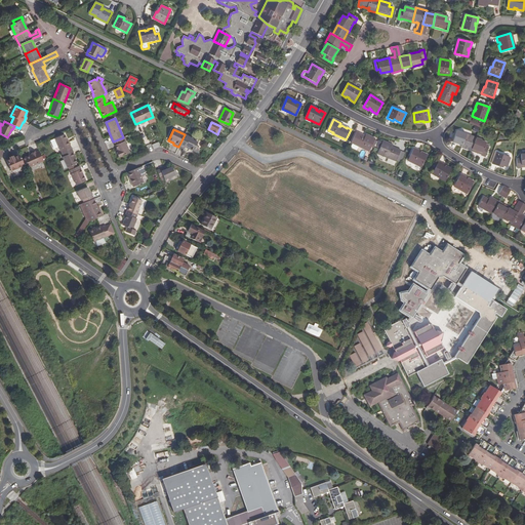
[(369,150),(370,150),(371,147),(375,139),(367,135),(366,138),(365,138),(365,137),(364,136),(359,134),(360,134),(356,132),(351,143),(364,149),(364,148),(369,150)]
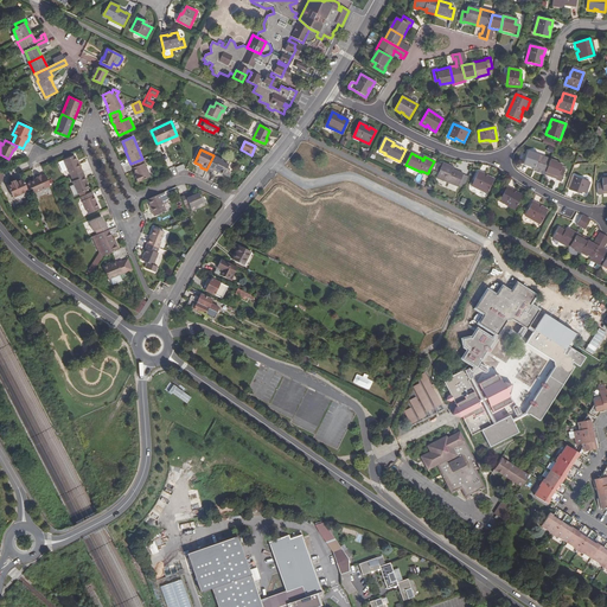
[(536,171),(545,174),(550,160),(549,160),(543,158),(544,157),(534,153),(532,155),(528,154),(524,164),(535,167),(536,167),(537,167),(536,171)]
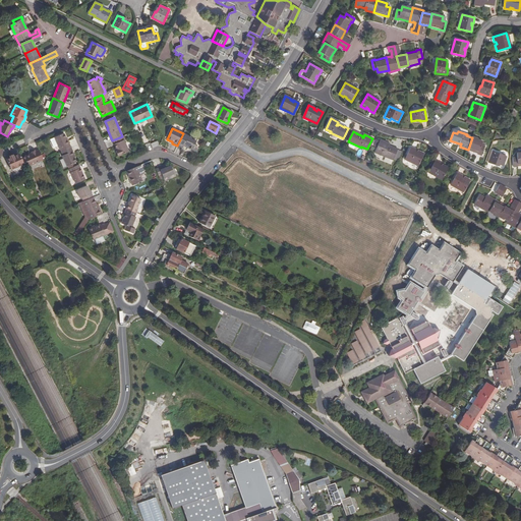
[(60,148),(61,152),(71,148),(69,143),(68,143),(63,133),(49,139),(52,148),(56,146),(57,149),(60,148)]
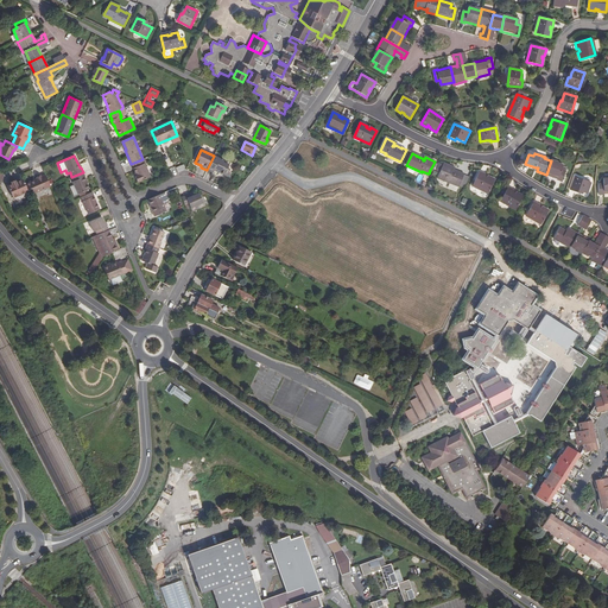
[(214,170),(227,176),(229,171),(228,170),(227,169),(228,165),(222,163),(223,160),(214,156),(207,170),(213,173),(214,170)]
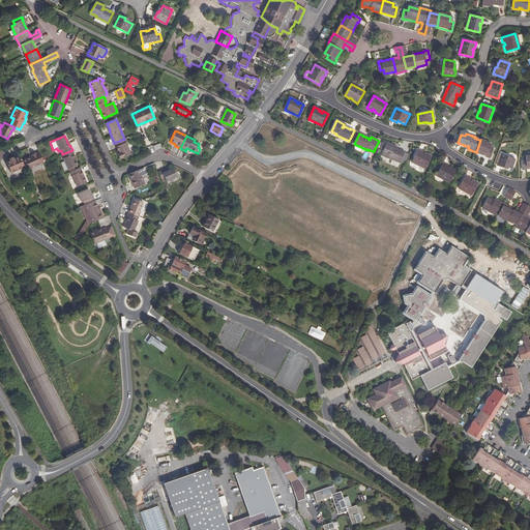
[(124,139),(114,143),(118,151),(119,153),(117,153),(120,159),(130,154),(125,143),(127,142),(125,138),(124,139)]
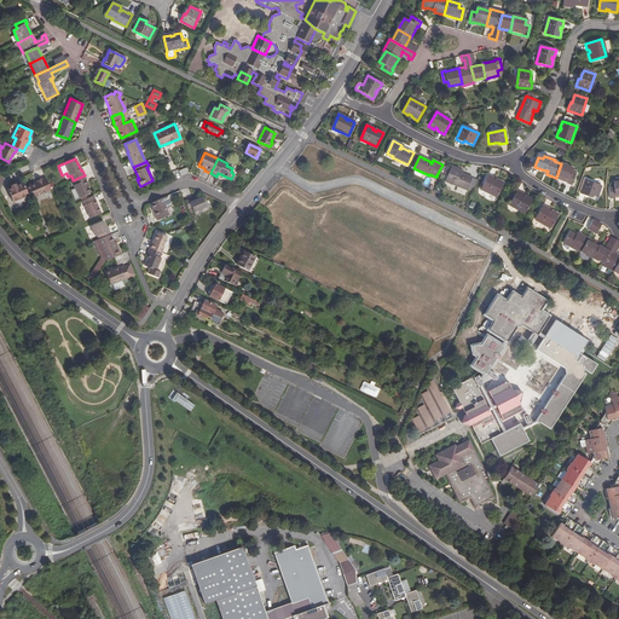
[(567,183),(572,184),(576,174),(571,172),(572,168),(561,163),(556,178),(567,181),(567,183)]
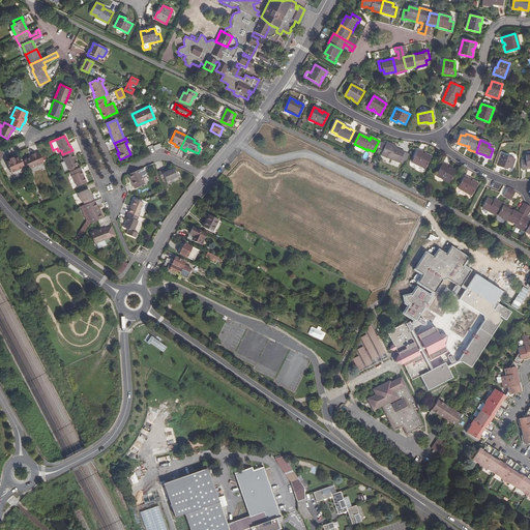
[(387,156),(400,163),(404,152),(401,150),(401,151),(395,148),(394,148),(394,149),(393,148),(394,145),(387,142),(382,153),(387,155),(387,156)]
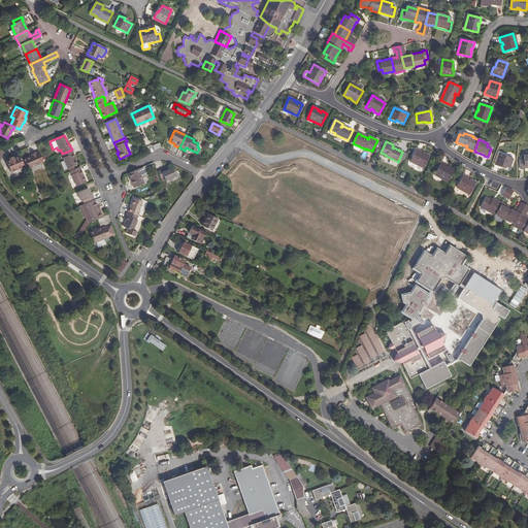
[(62,154),(64,157),(63,158),(64,161),(68,168),(69,168),(76,165),(77,164),(72,154),(73,154),(72,150),(62,154)]
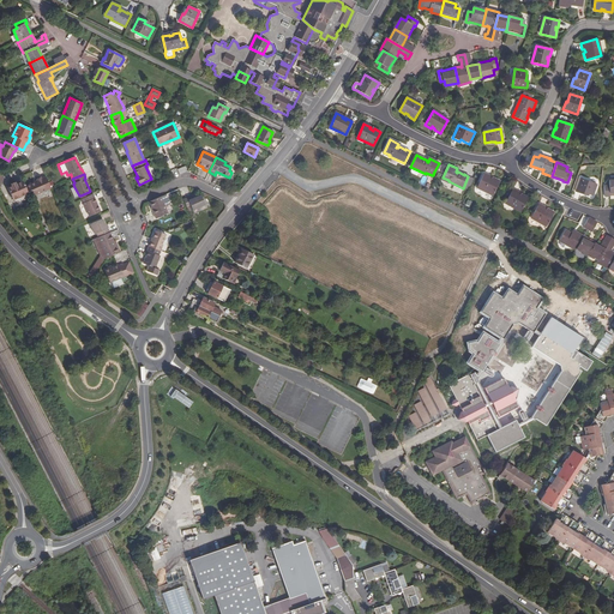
[(476,187),(493,196),(499,181),(493,179),(493,180),(489,179),(491,178),(483,174),(476,187)]
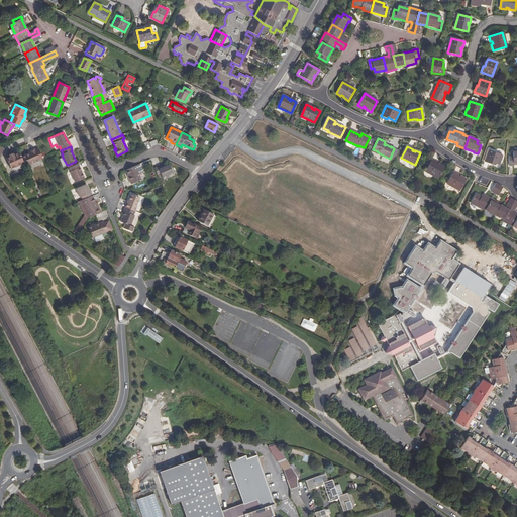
[(23,163),(25,167),(42,159),(38,148),(35,150),(34,149),(30,150),(31,152),(21,157),(23,163)]
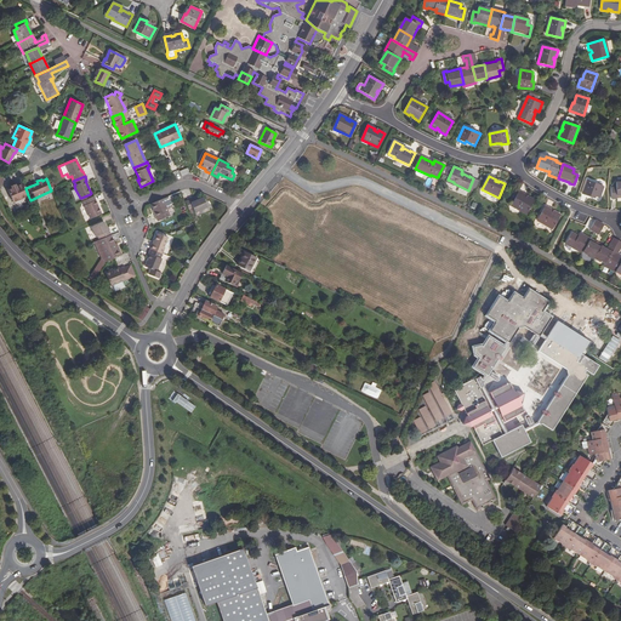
[(586,181),(582,194),(590,197),(591,194),(594,197),(599,198),(604,187),(586,181)]
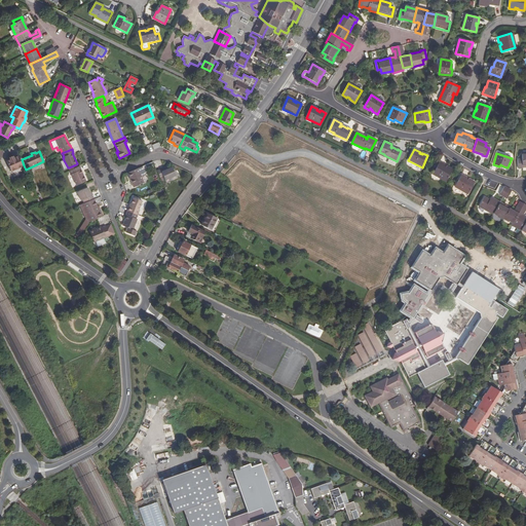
[(6,161),(11,172),(24,165),(22,159),(20,155),(13,158),(12,156),(9,157),(10,159),(6,161)]
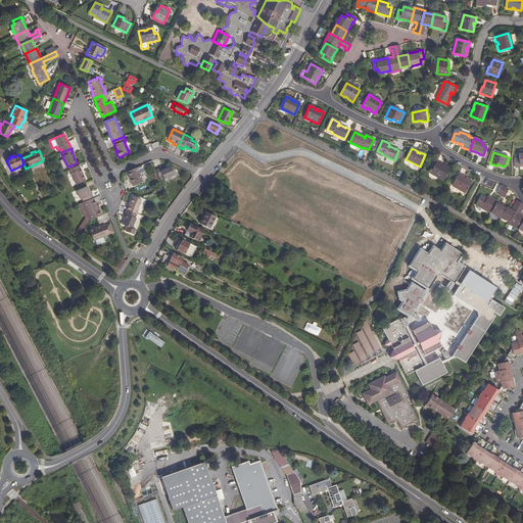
[(430,173),(443,181),(449,169),(445,165),(444,168),(441,167),(442,164),(437,161),(430,173)]
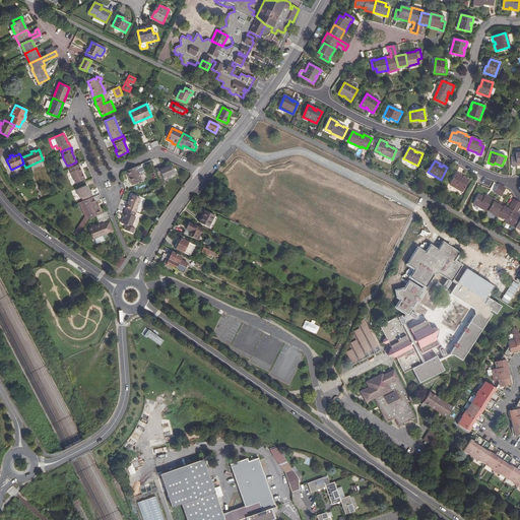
[(69,169),(75,183),(84,179),(78,165),(76,165),(69,169)]
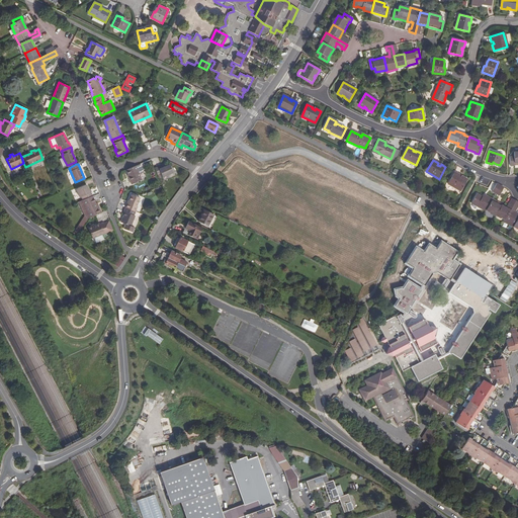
[(158,169),(162,178),(173,173),(170,165),(166,167),(163,168),(162,167),(158,169)]
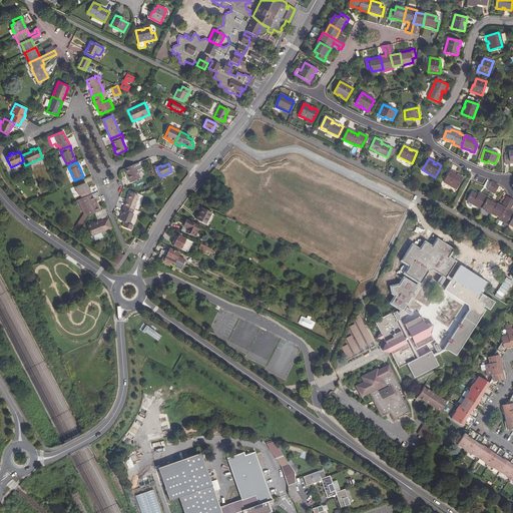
[(137,172),(134,164),(125,168),(129,178),(128,179),(130,182),(140,178),(137,172)]
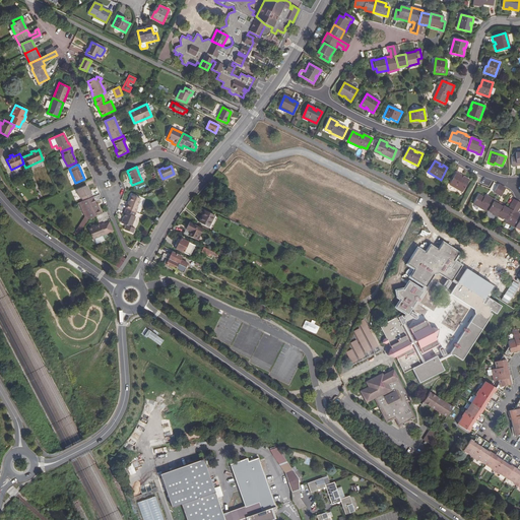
[(450,185),(462,192),(469,181),(464,178),(463,179),(461,178),(462,176),(456,173),(450,185)]
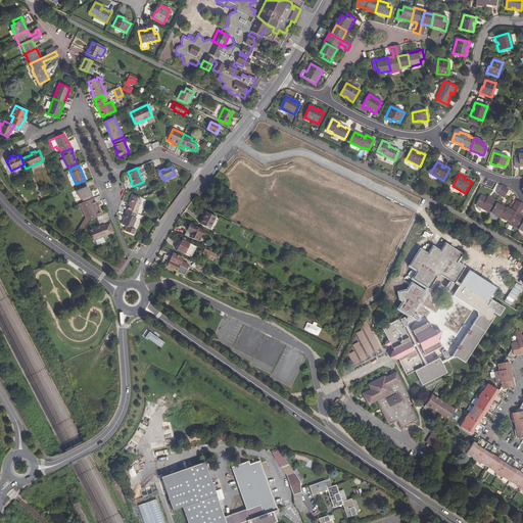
[(83,198),(84,202),(93,198),(91,194),(90,194),(87,187),(77,191),(81,199),(83,198)]
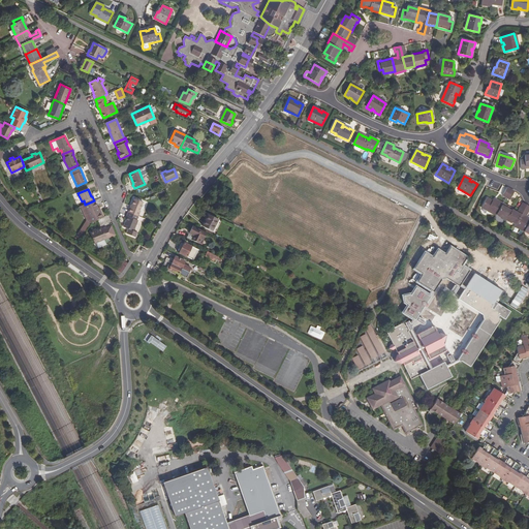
[(496,214),(503,203),(496,198),(494,201),(493,200),(493,199),(488,197),(481,207),(491,212),(491,211),(496,214)]
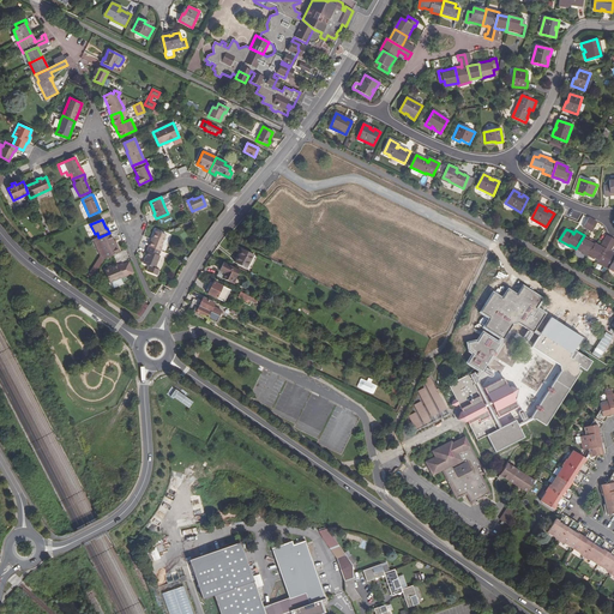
[(160,251),(161,251),(163,245),(162,245),(166,234),(156,230),(151,242),(150,241),(149,247),(160,251)]
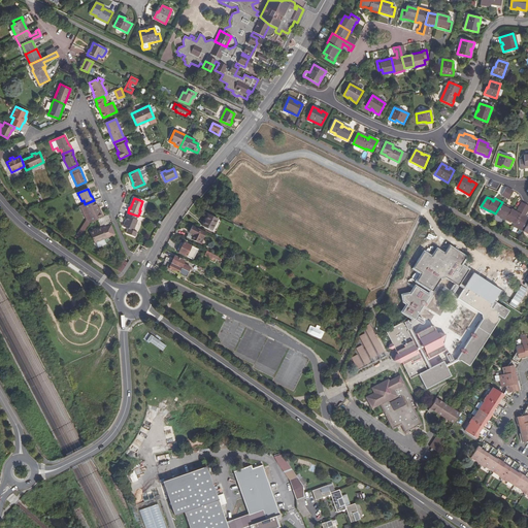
[(85,204),(92,222),(103,217),(100,209),(99,210),(98,209),(94,200),(85,204)]
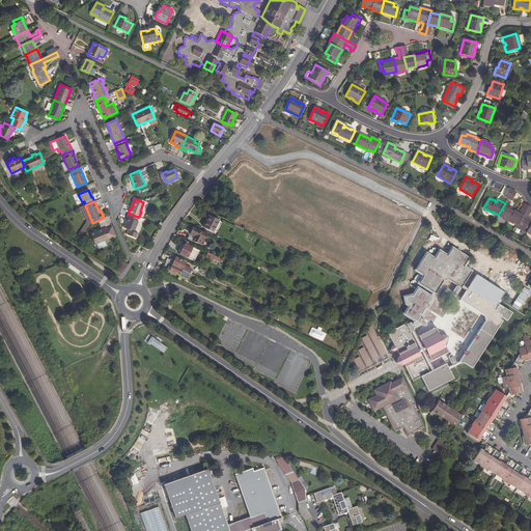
[(498,215),(508,221),(509,220),(514,211),(514,210),(505,203),(498,215)]
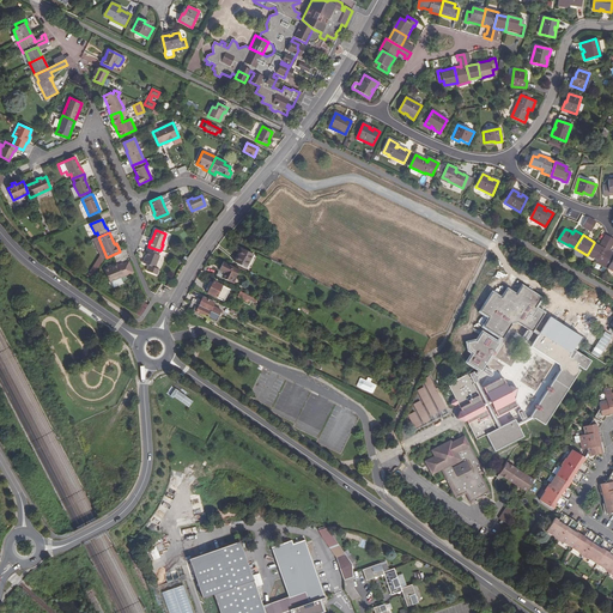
[(107,258),(98,237),(92,240),(101,258),(93,268),(97,271),(105,259),(107,258)]
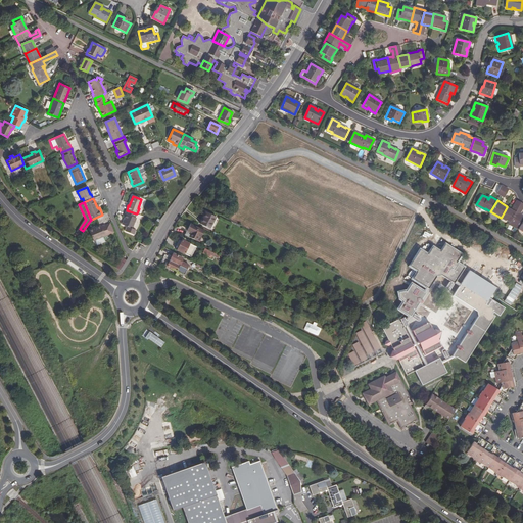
[(509,224),(518,229),(519,228),(522,220),(522,215),(521,214),(521,215),(519,214),(522,208),(522,207),(522,203),(521,202),(517,209),(516,211),(510,222),(509,224)]
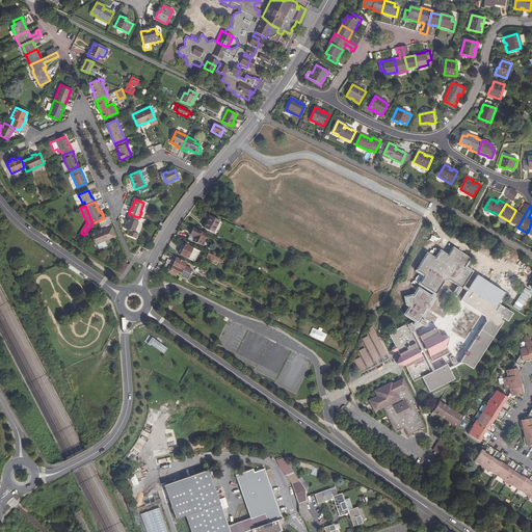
[(510,220),(519,225),(525,215),(522,214),(515,211),(510,220)]
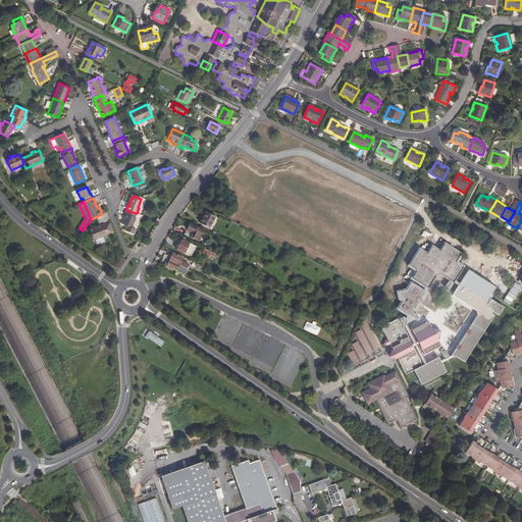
[(136,228),(133,227),(136,217),(135,217),(136,213),(126,210),(124,213),(126,214),(122,223),(127,225),(125,230),(134,233),(136,228)]
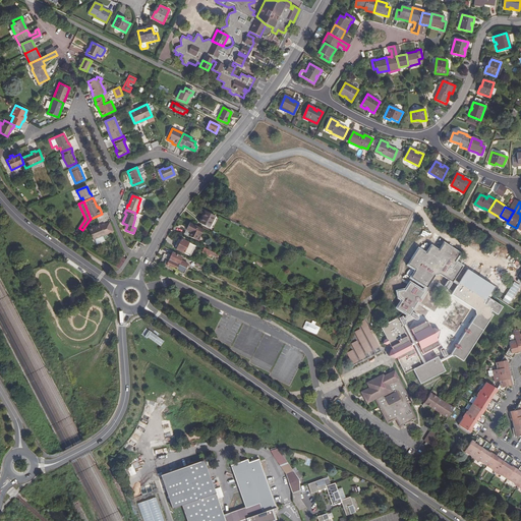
[(199,223),(209,228),(215,217),(206,212),(199,223)]
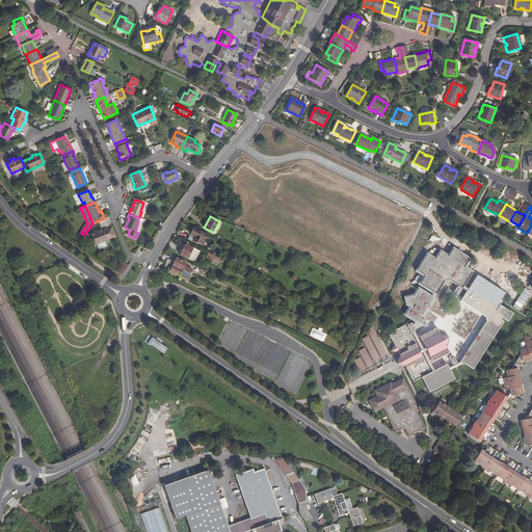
[(107,229),(111,238),(115,236),(111,227),(107,229)]
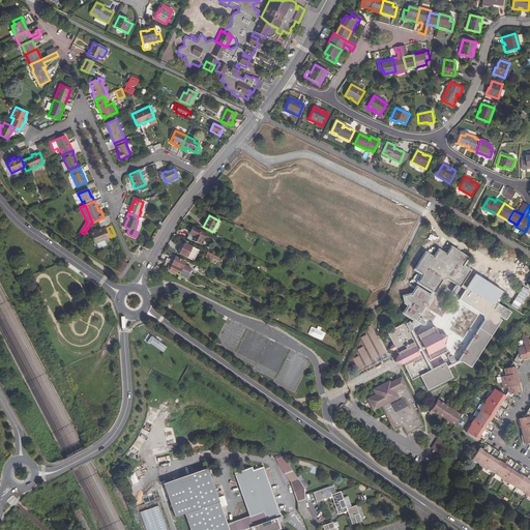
[(200,244),(203,244),(205,241),(204,240),(207,234),(194,227),(187,238),(200,244)]
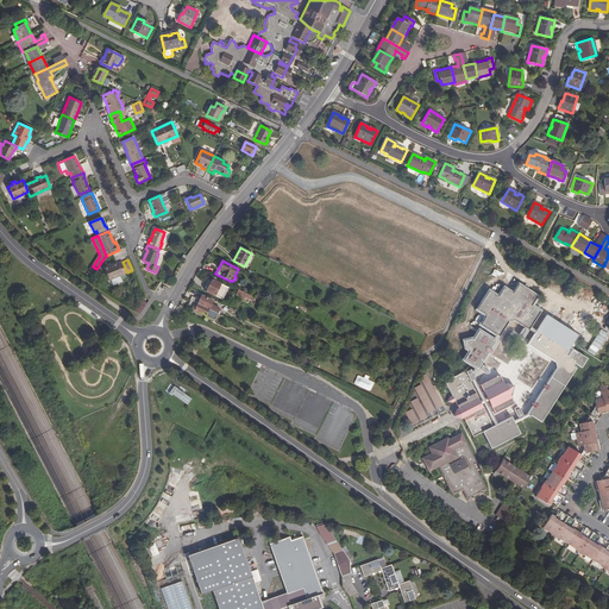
[(104,269),(108,281),(127,272),(123,262),(118,264),(117,263),(104,269)]
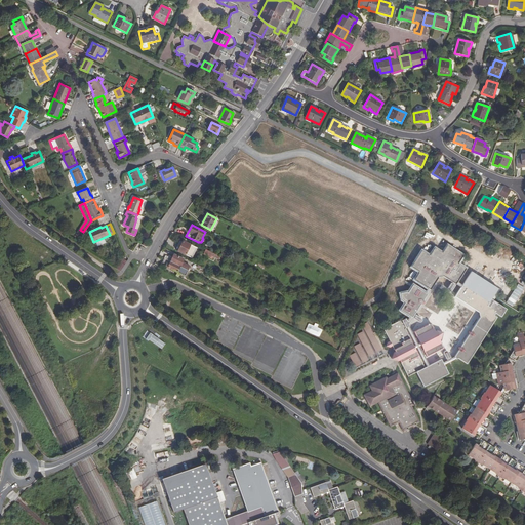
[(177,251),(192,258),(197,248),(183,241),(183,242),(180,241),(178,245),(180,246),(178,250),(177,251)]
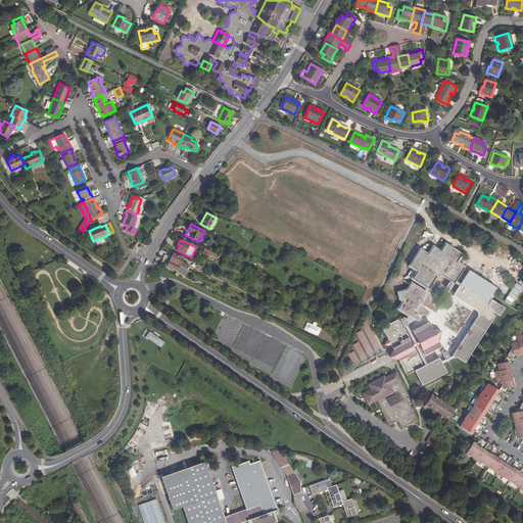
[(417,369),(424,383),(449,370),(445,362),(459,354),(468,360),(496,316),(493,314),(494,313),(500,316),(506,307),(490,298),(485,306),(478,311),(479,317),(472,327),(469,328),(469,331),(462,342),(459,343),(460,346),(456,352),(452,354),(452,353),(453,353),(449,347),(448,346),(447,346),(446,346),(445,346),(445,347),(444,348),(447,355),(448,354),(449,355),(444,359),(442,355),(426,364),(417,344),(423,341),(426,347),(442,338),(440,335),(442,335),(444,328),(438,326),(436,327),(435,324),(418,332),(421,338),(415,341),(407,324),(407,323),(411,321),(410,319),(414,313),(415,314),(414,314),(420,318),(421,318),(422,318),(422,317),(423,317),(423,316),(423,315),(423,314),(417,310),(416,311),(415,310),(422,299),(425,298),(424,295),(439,273),(444,272),(454,278),(454,279),(453,279),(449,284),(449,285),(449,286),(450,287),(452,287),(453,287),(454,286),(458,280),(459,278),(468,265),(460,259),(452,254),(457,246),(449,241),(439,257),(423,247),(419,255),(426,259),(421,268),(416,276),(429,284),(427,288),(415,281),(410,289),(412,290),(407,298),(402,306),(411,312),(409,316),(408,314),(403,316),(405,318),(403,318),(402,316),(385,325),(391,337),(389,338),(388,341),(391,343),(394,341),(396,347),(401,355),(410,373),(417,369)]
